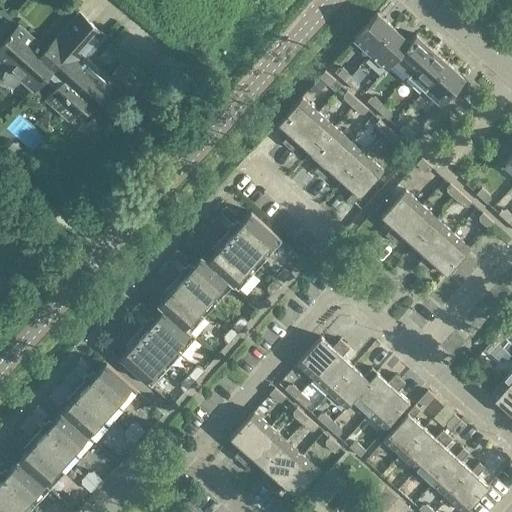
[(0,60),(33,90),(46,76),(45,75),(92,23),(78,12),(46,48),(19,24),(0,45),(0,60)]
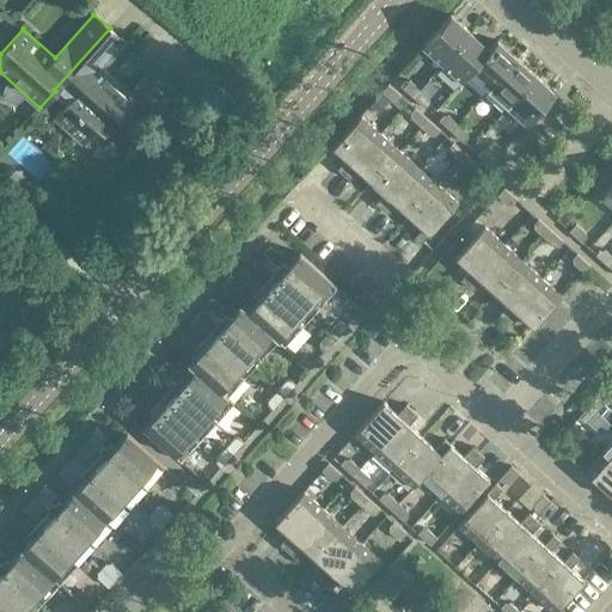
[(422,47),(442,65),(471,32),(451,14),(422,47)]
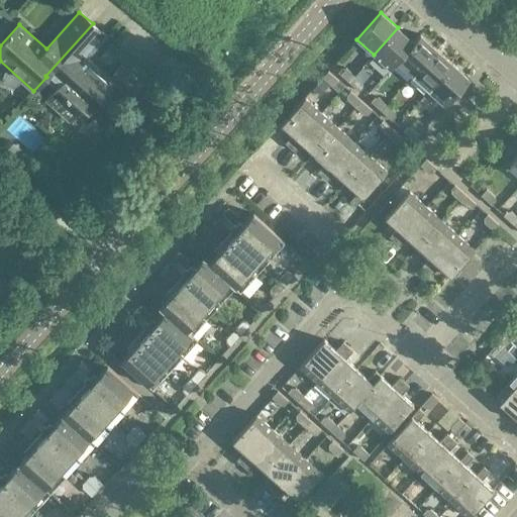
[(45,76),(46,77),(58,87),(45,100),(69,120),(81,107),(88,113),(115,84),(86,58),(106,35),(93,23),(45,76)]
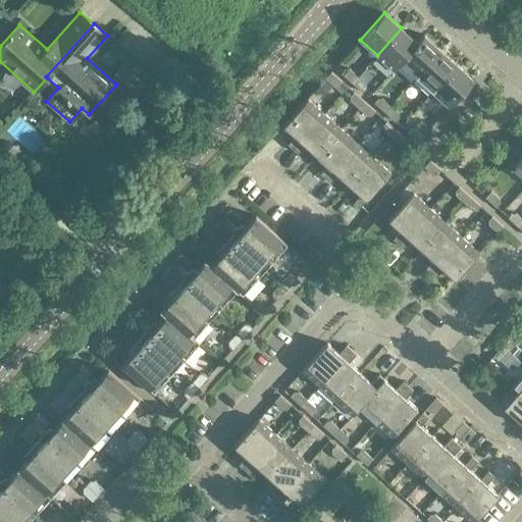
[(402,28),(377,55),(394,69),(424,35),(417,42),(402,28)]
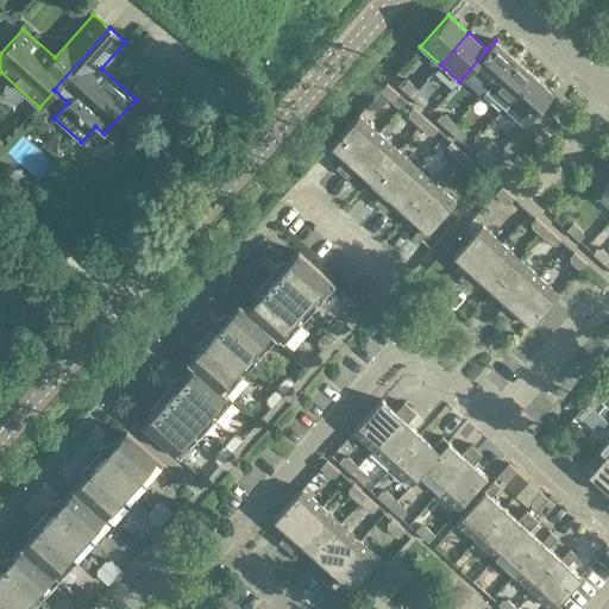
[(495,41),(459,81),(459,82),(468,73),(485,89),(514,58),(495,41)]
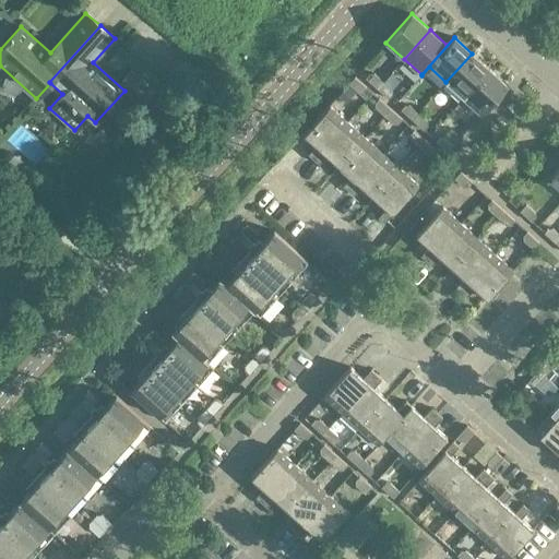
[(472,54),(445,82),(463,98),(489,69),(472,54)]
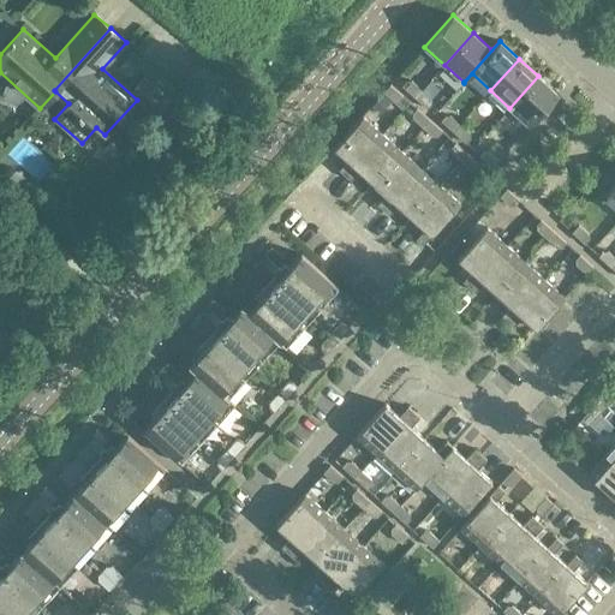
[(538,76),(509,108),(530,125),(559,94),(538,76)]
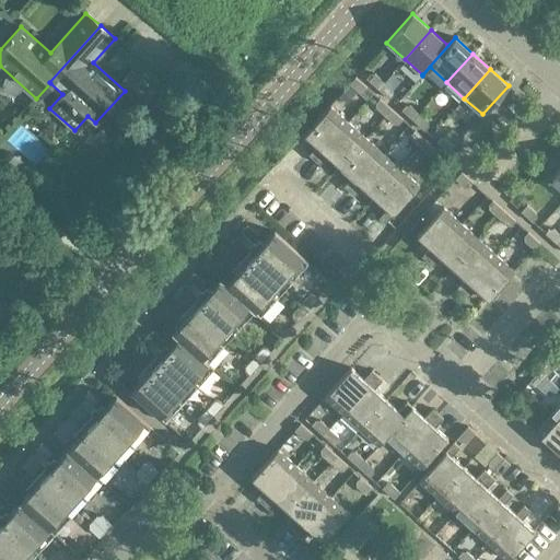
[(377,89),(384,82),(372,71),(366,78),(377,89)]
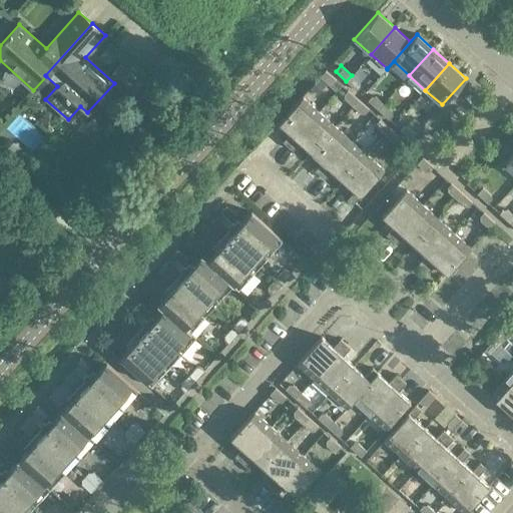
[(331,86),(336,80),(325,70),(320,76),(331,86)]
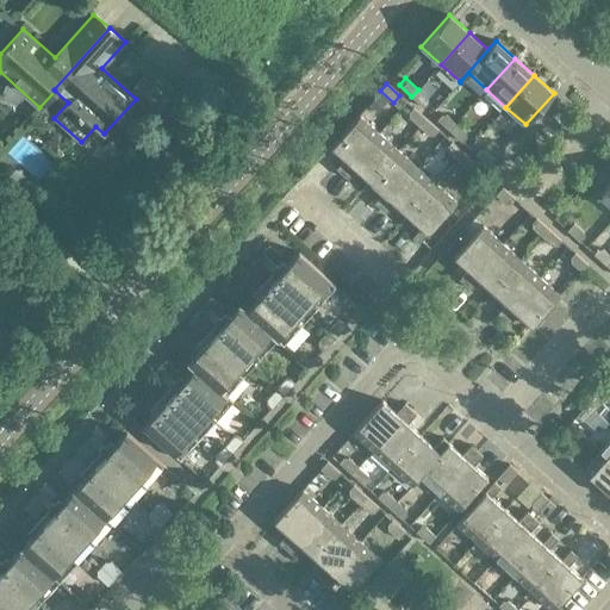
[(411,97),(424,107),(430,100),(418,89),(411,97)]
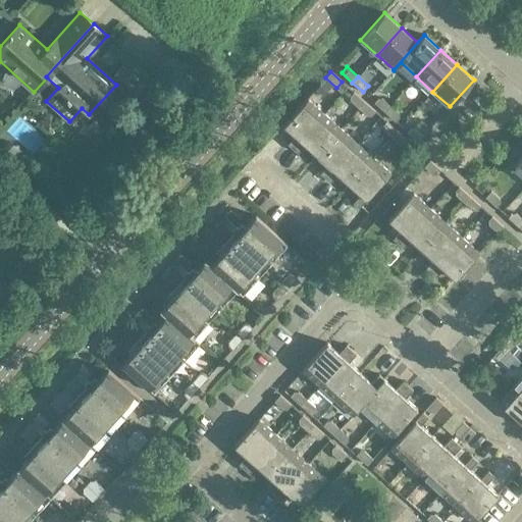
[(359,108),(364,102),(354,92),(348,98),(359,108)]
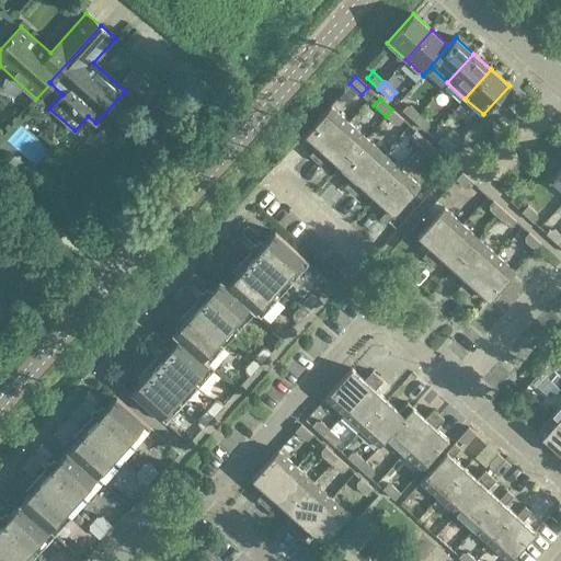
[(408,103),(402,110),(414,119),(420,113),(408,103)]
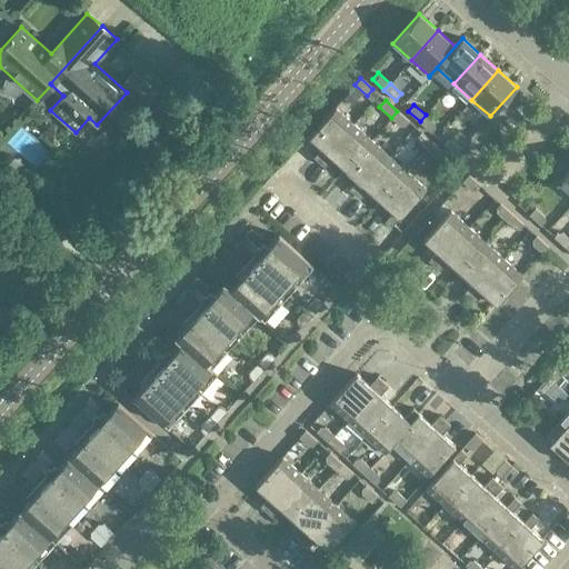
[(335,108),(309,137),(321,149),(313,158),(319,162),(353,125),(335,108)]
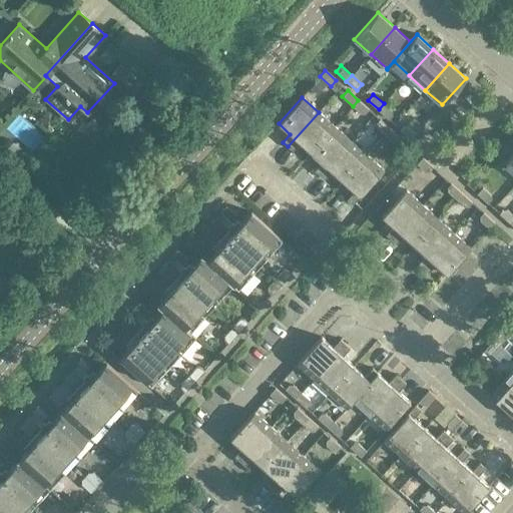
[(363,115),(369,109),(358,100),(353,106),(363,115)]
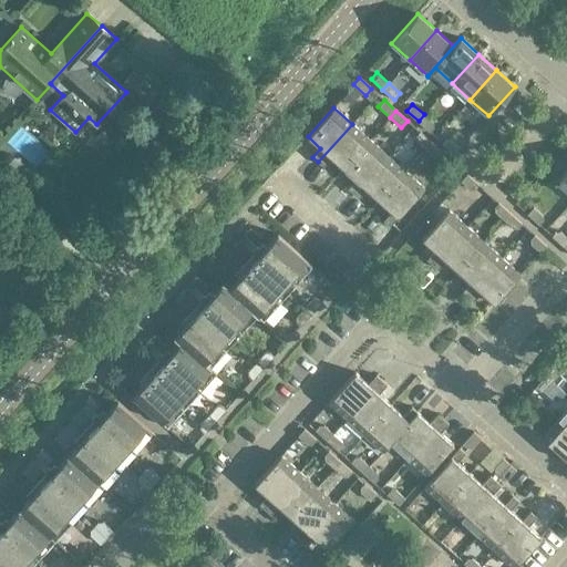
[(424,114),(419,121),(430,132),(435,125),(424,114)]
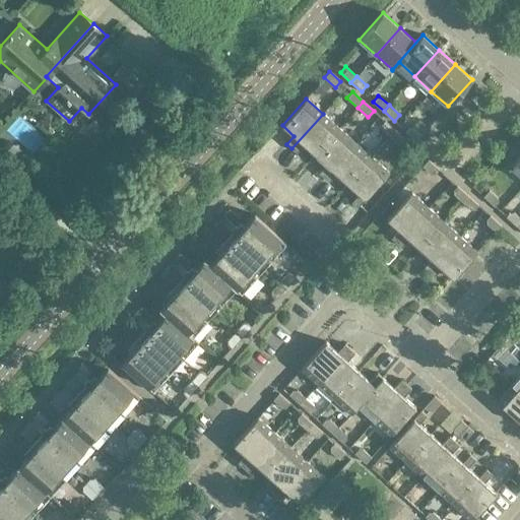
[(323,114),(291,148),(297,153),(304,144),(315,155),(339,128),(323,114)]
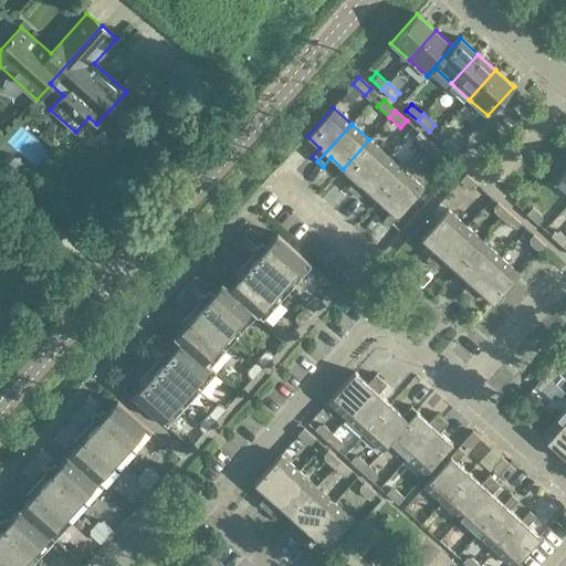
[(425,149),(430,142),(419,132),(412,138),(425,149)]
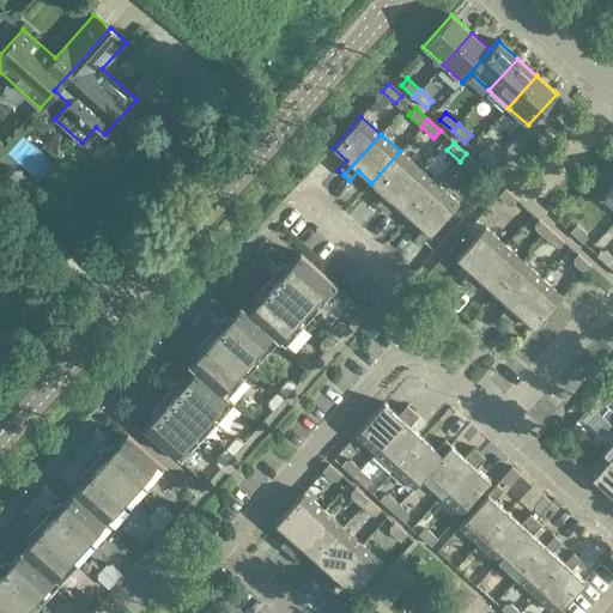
[(491,165),(497,158),(485,147),(478,155),(491,165)]
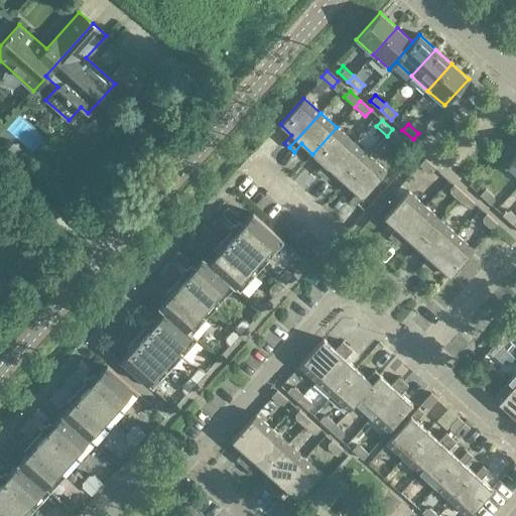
[(337,127),(312,154),(324,163),(316,171),(321,176),(353,141),(337,127)]
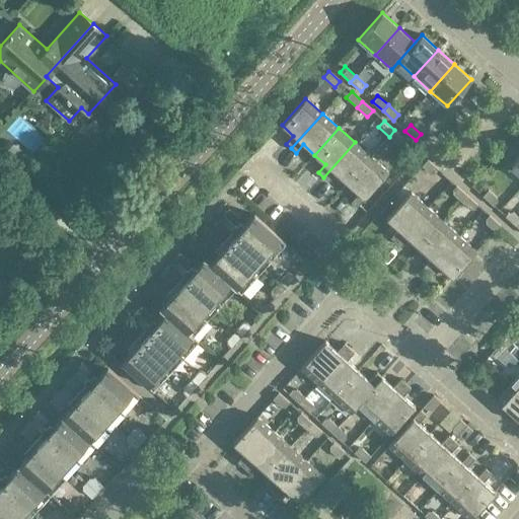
[(399,146),(405,140),(394,130),(389,137),(399,146)]
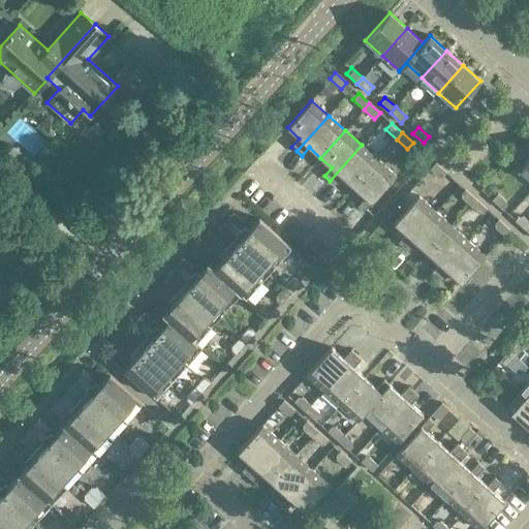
[(362,145),(330,181),(335,185),(342,177),(353,187),(378,160),(362,145)]
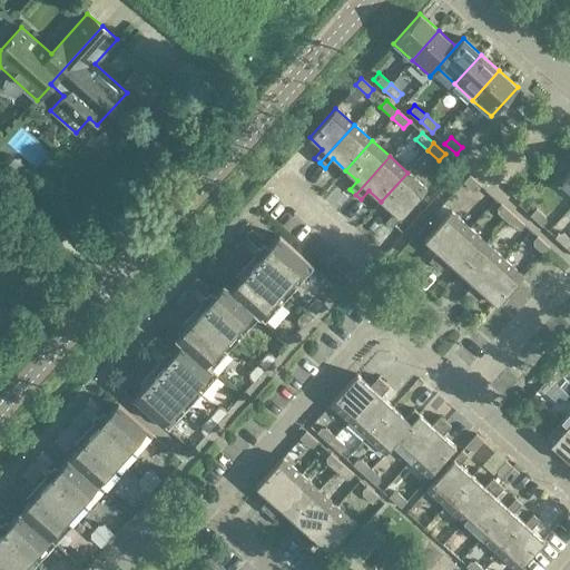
[(569,169),(560,182),(569,190),(569,169)]
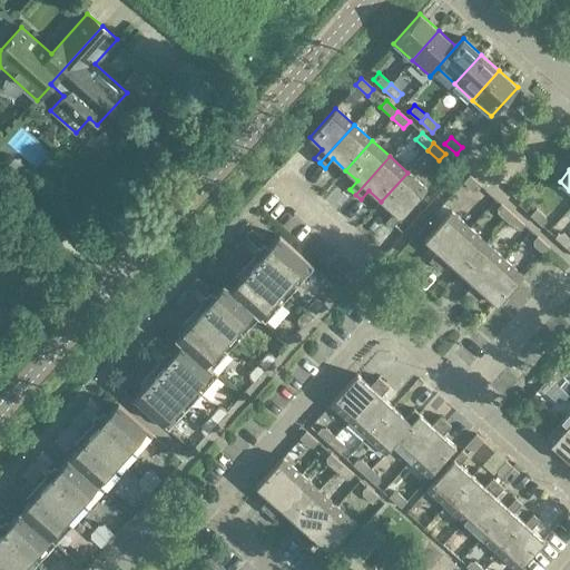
[(408,173),(381,202),(394,213),(385,222),(392,227),(426,188),(408,173)]
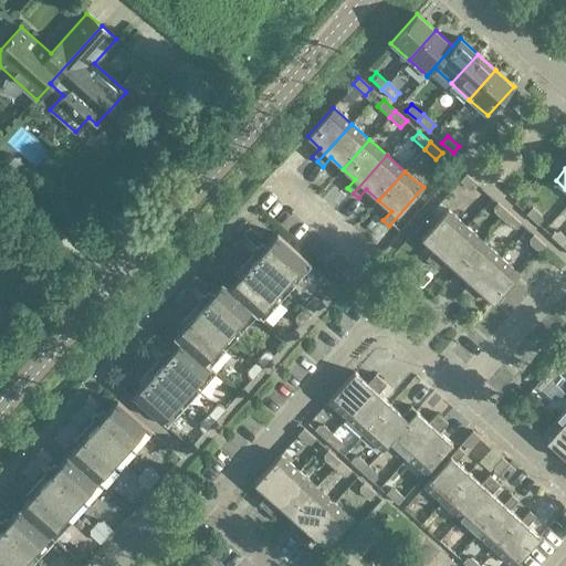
[(472,191),(478,184),(465,174),(460,180),(472,191)]
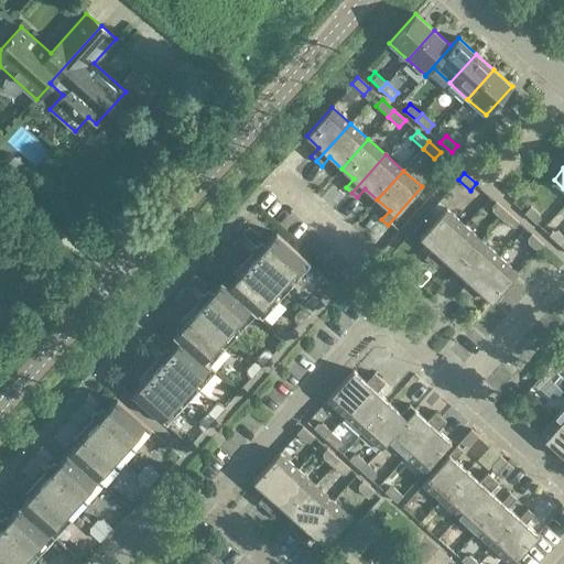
[(502,218),(508,212),(496,201),(490,208),(502,218)]
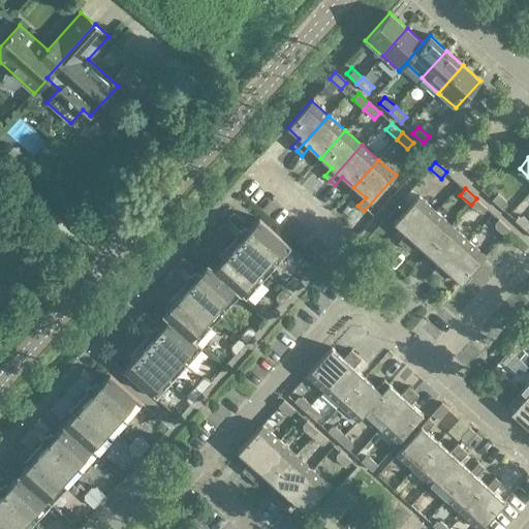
[(497,193),(492,199),(503,209),(508,203),(497,193)]
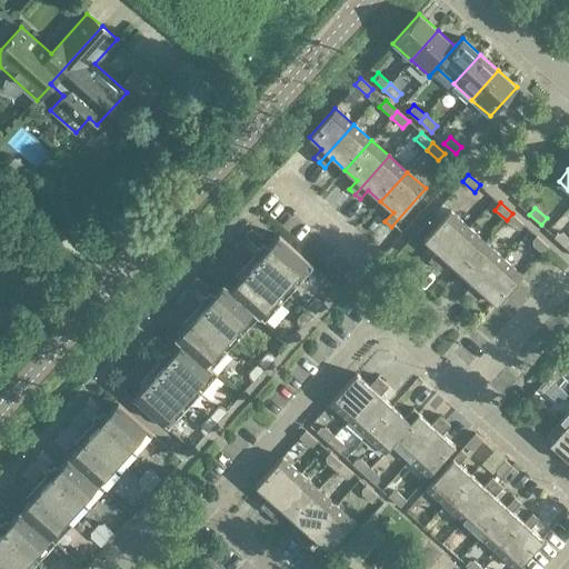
[(428,260),(433,266),(468,227),(450,210),(423,240),(436,251),(428,260)]
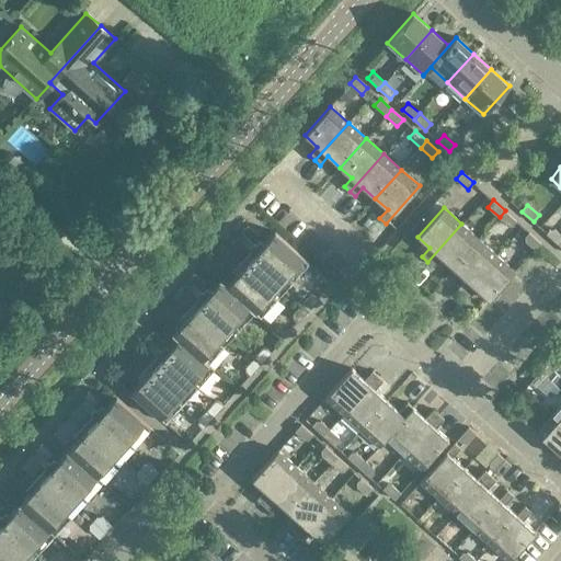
[(560,213),(554,209),(548,224),(560,230),(560,213)]
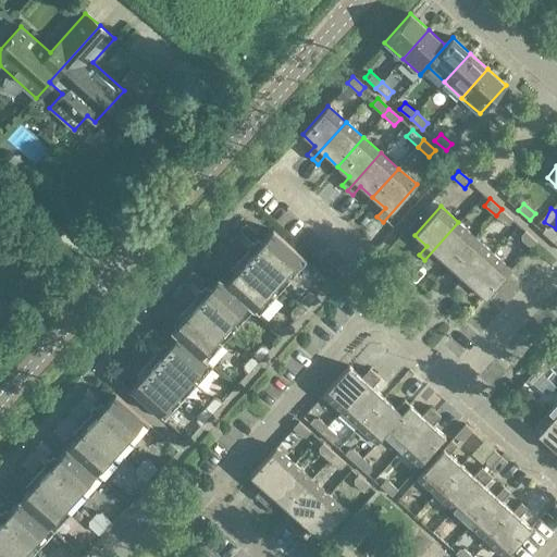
[(507,225),(512,219),(502,209),(496,215),(507,225)]
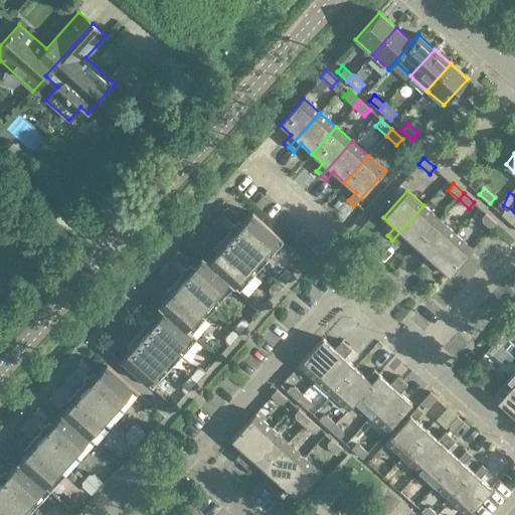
[(423,205),(392,240),(397,244),(405,236),(416,246),(440,220),(423,205)]
